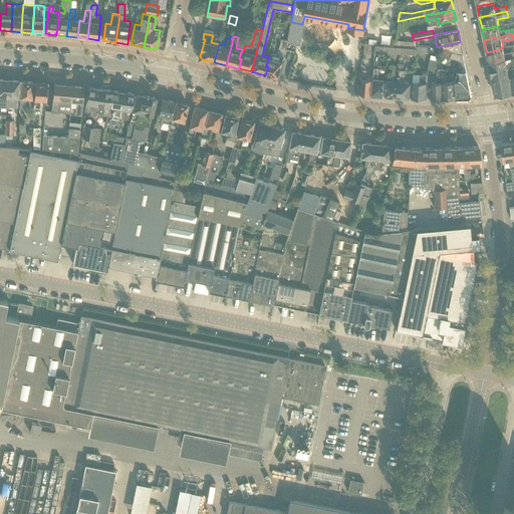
[(268,66),(265,75),(278,78),(288,40),(282,39),(278,55),(271,53),(270,57),(268,57),(266,66),(268,66)]
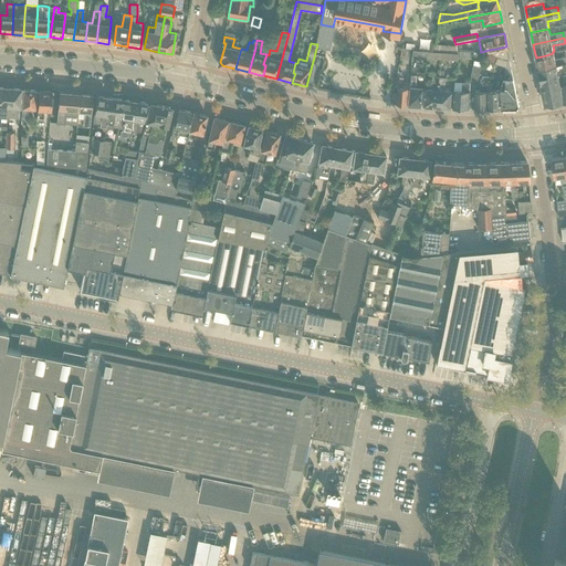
[(489,50),(488,53),(490,54),(498,58),(506,60),(509,60),(509,55),(506,46),(496,49),(489,50)]
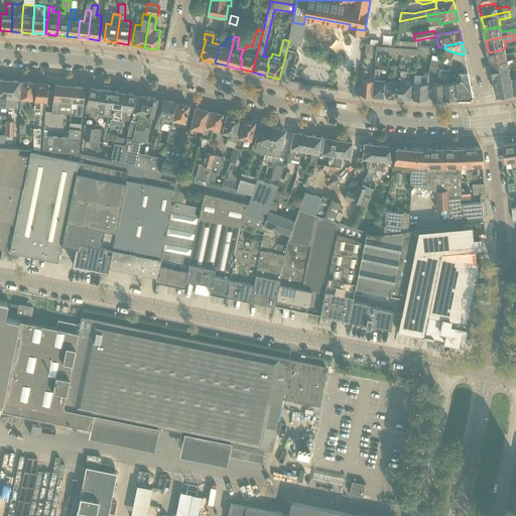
[(498,50),(489,52),(491,62),(505,59),(508,59),(515,56),(515,51),(506,53),(505,48),(504,48),(498,50)]
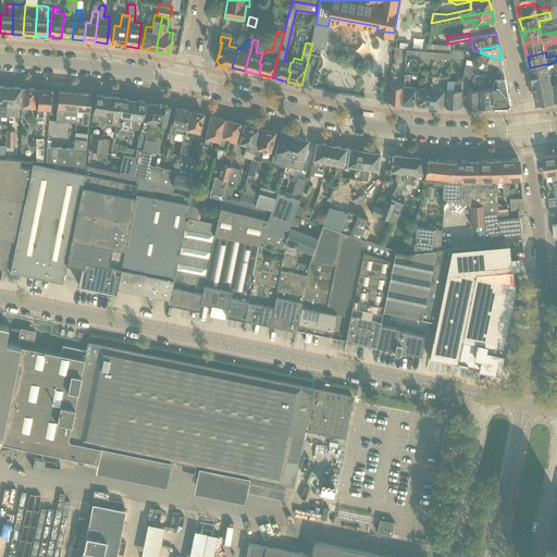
[(497,69),(493,88),(494,107),(508,106),(510,103),(505,76),(500,59),(498,59),(497,69)]
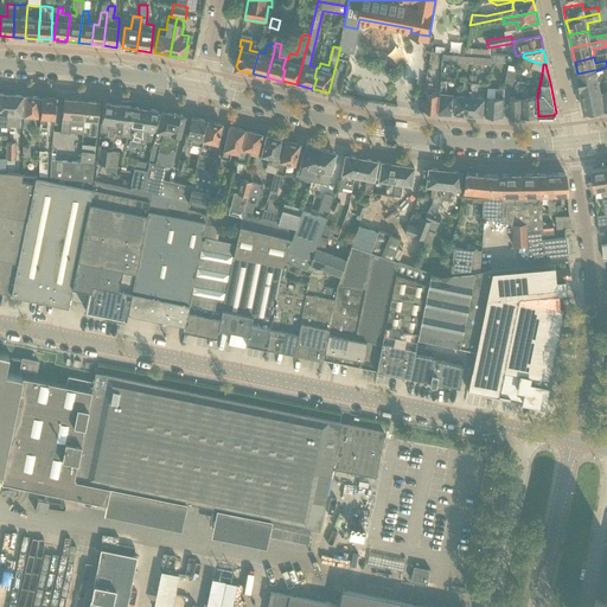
[(594,70),(577,74),(585,113),(604,110),(602,91),(604,91),(605,81),(606,68),(606,66),(598,70),(594,70)]
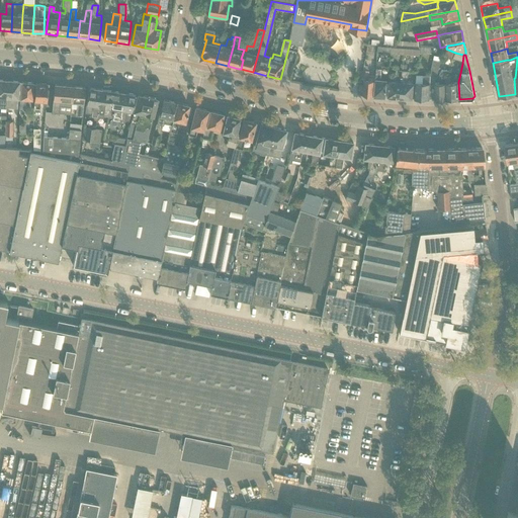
[(433,60),(429,74),(437,75),(439,65),(441,62),(433,60)]
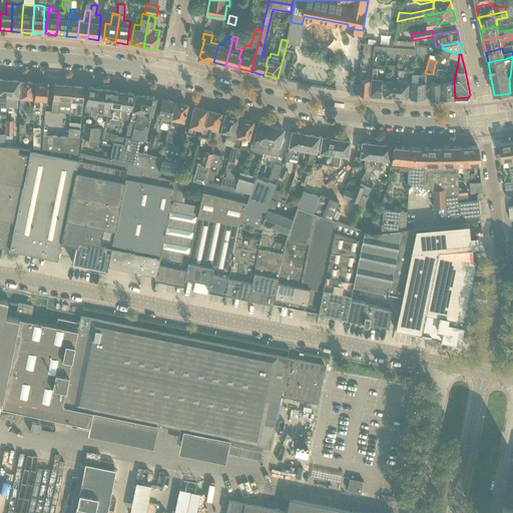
[(372,79),(371,95),(383,96),(384,79),(378,78),(379,68),(373,67),(372,79)]
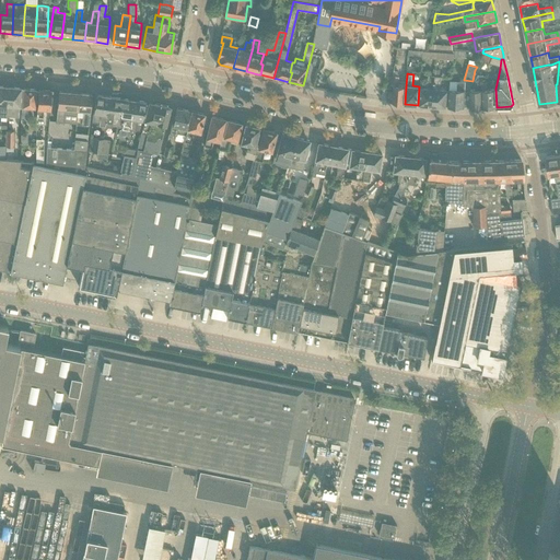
[(388,102),(405,104),(406,86),(397,86),(399,77),(397,77),(393,76),(388,102)]
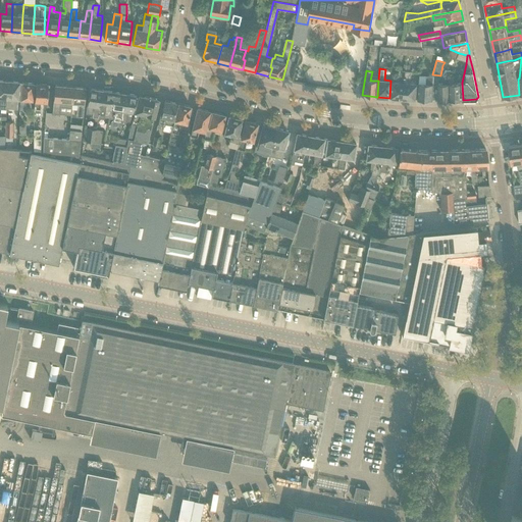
[(392,98),(403,99),(406,71),(399,70),(399,82),(393,82),(392,98)]
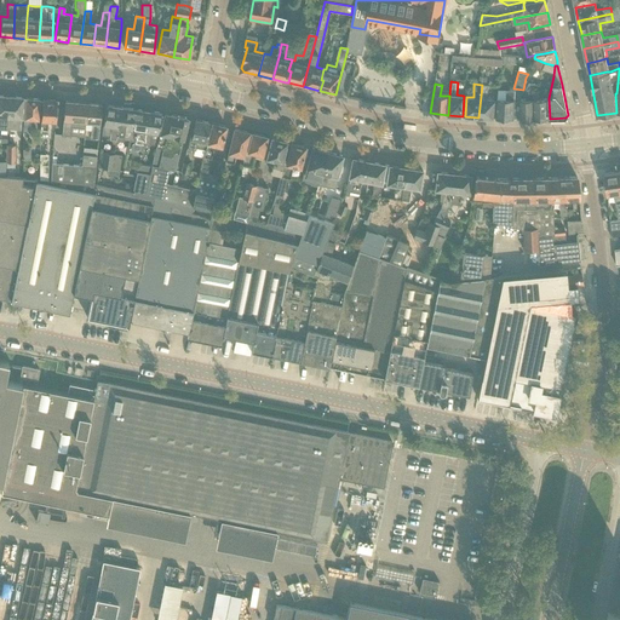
[(482,85),(478,118),(493,119),(495,98),(488,98),(488,85),(482,85)]
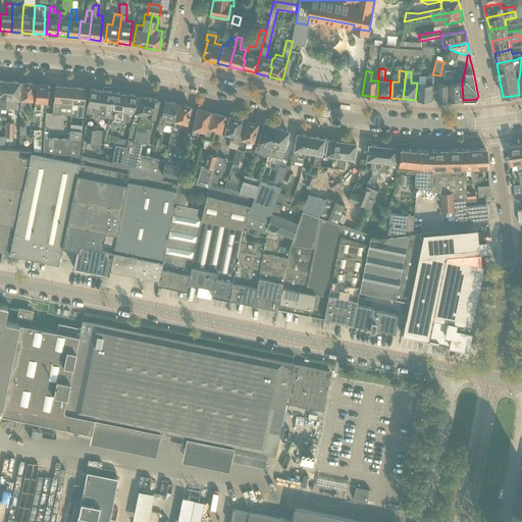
[(450,101),(449,76),(451,71),(446,71),(444,77),(444,84),(437,84),(438,101),(450,101)]
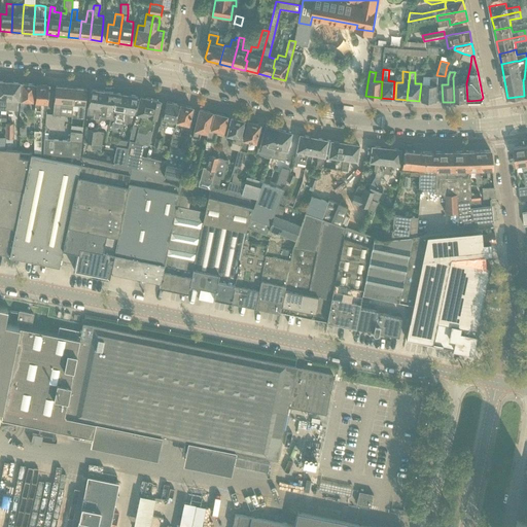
[(422,101),(436,102),(437,77),(430,77),(430,85),(423,84),(422,101)]
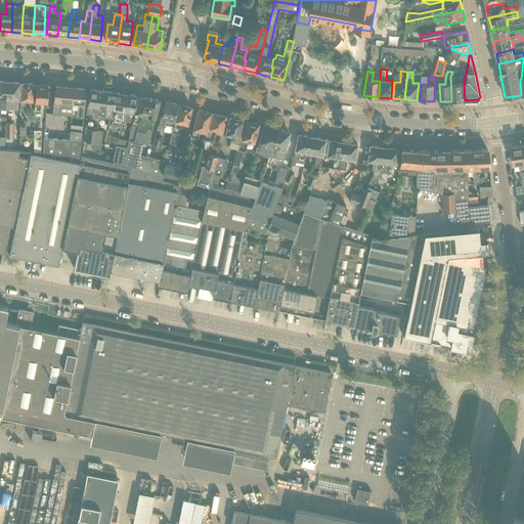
[(455,77),(450,77),(451,101),(465,100),(464,83),(455,83),(455,77)]
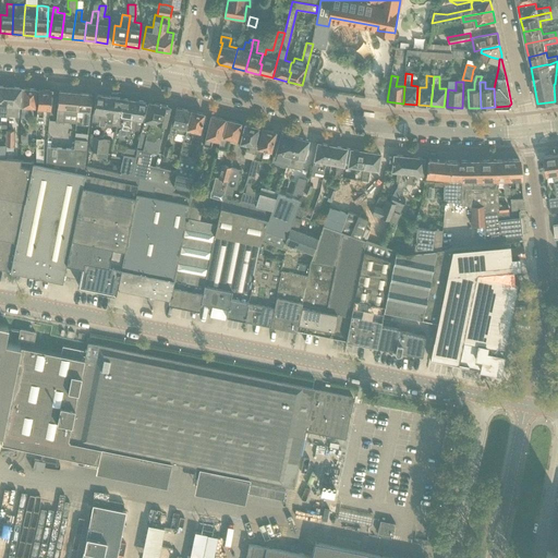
[(9,87),(7,116),(15,117),(19,117),(20,106),(20,99),(21,88),(9,87)]
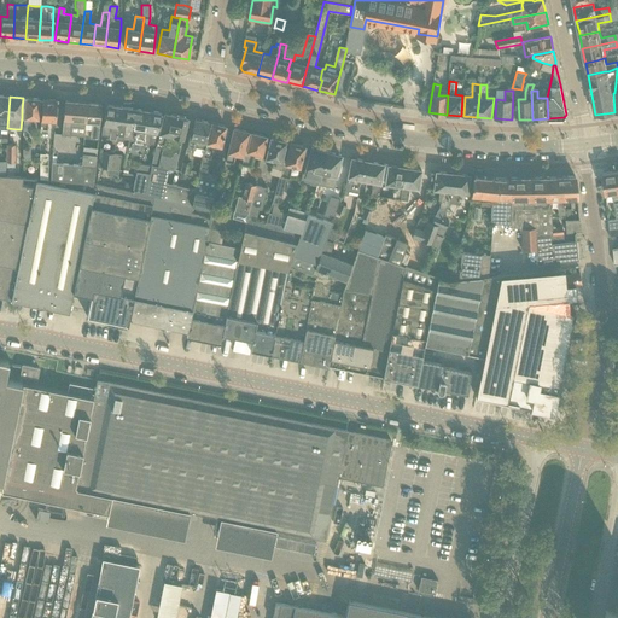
[(40,99),(25,98),(23,132),(30,132),(31,118),(39,120),(40,99)]
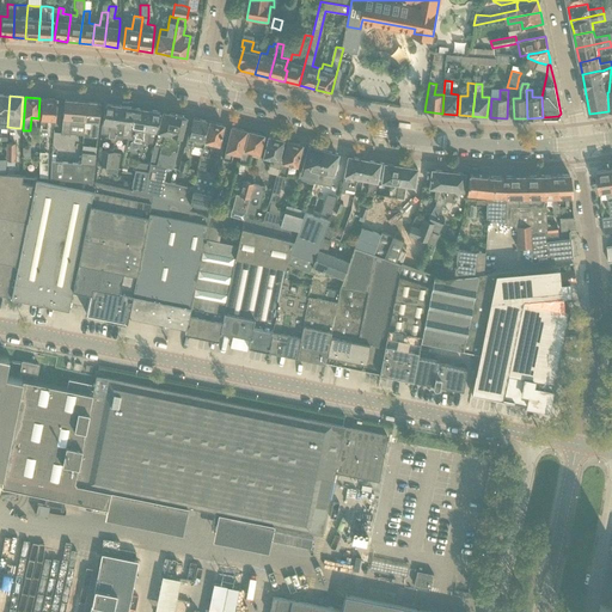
[(56,99),(42,98),(40,128),(47,128),(48,120),(55,120),(56,99)]
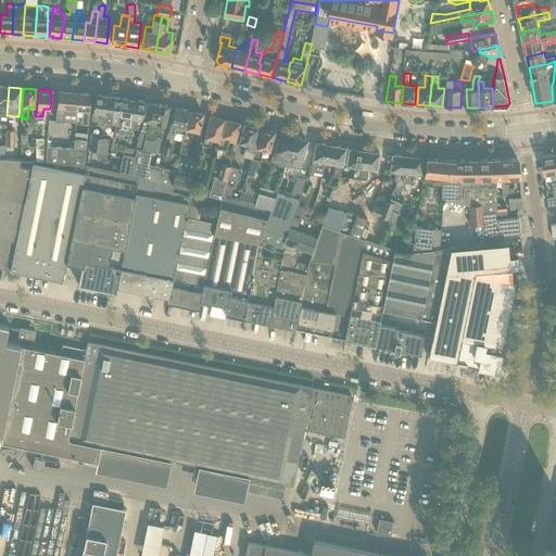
[(59,90),(55,121),(63,122),(76,123),(76,114),(77,109),(78,92),(59,90)]
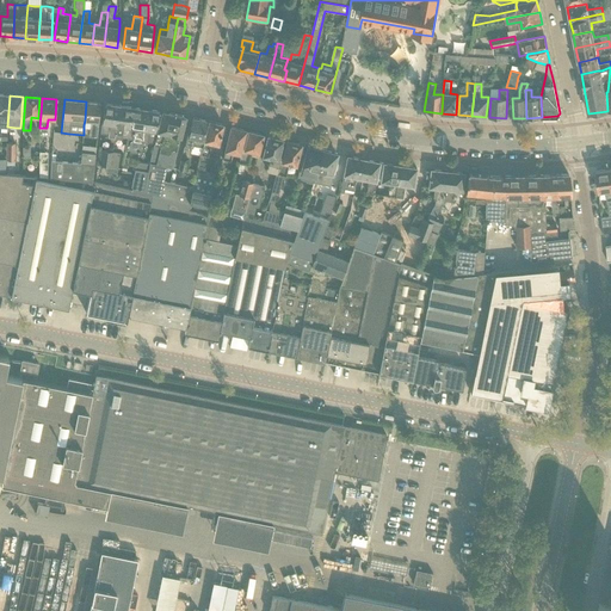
[(86,102),(85,119),(86,119),(92,121),(91,129),(90,129),(90,136),(98,137),(98,133),(99,121),(98,119),(99,102),(87,102),(86,102)]
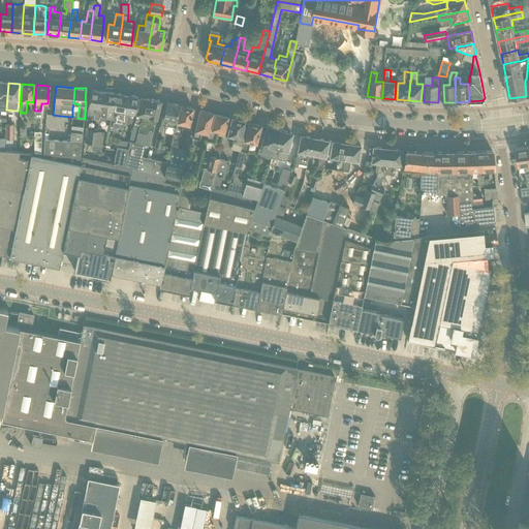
[(88,106),(87,115),(94,116),(94,119),(98,119),(103,91),(91,89),(89,99),(88,106)]
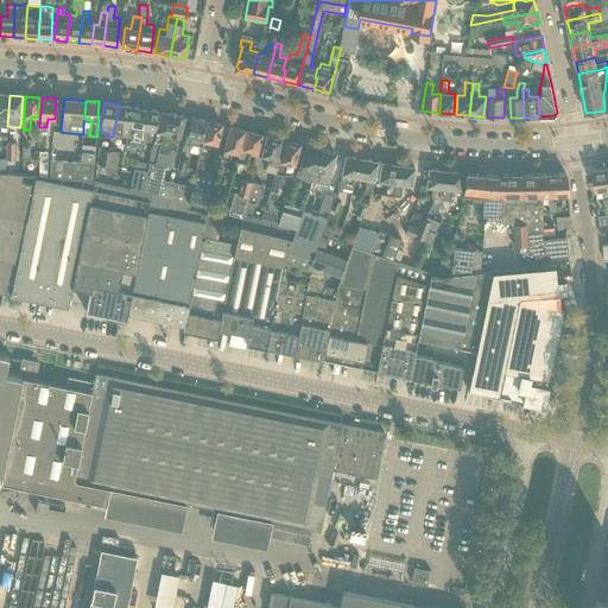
[(119,105),(113,137),(120,138),(121,137),(121,135),(127,137),(128,127),(128,126),(132,107),(119,105)]
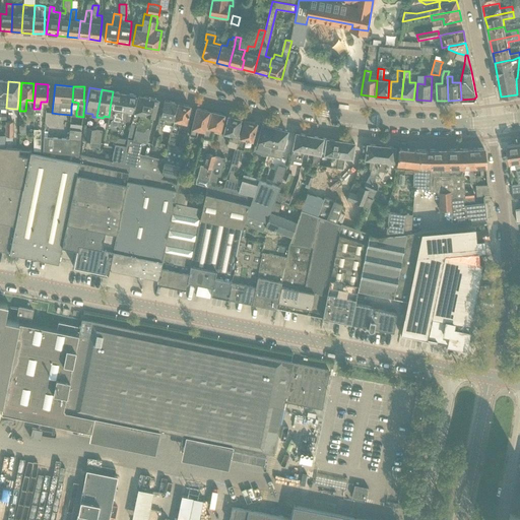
[(110,109),(109,117),(115,118),(113,119),(111,121),(110,127),(112,130),(117,131),(117,129),(118,129),(119,121),(124,92),(113,91),(110,108),(110,109)]
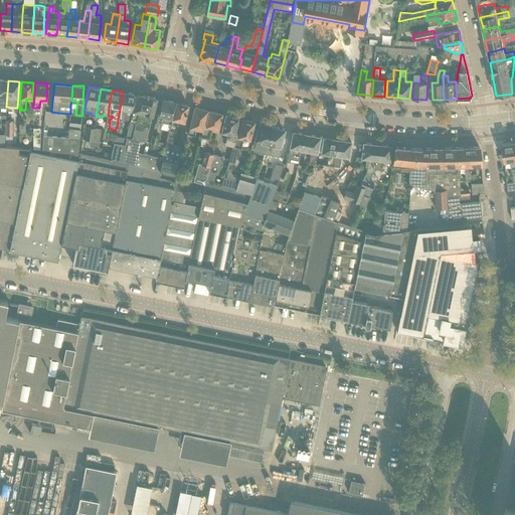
[(123,92),(118,120),(124,121),(126,110),(131,111),(135,94),(123,92)]
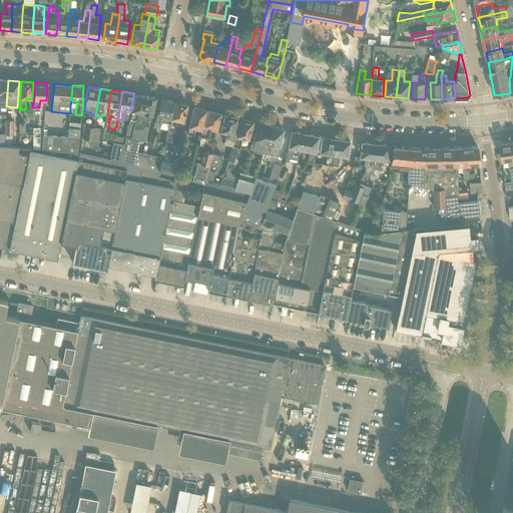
[(124,143),(120,161),(127,162),(131,163),(134,164),(137,151),(139,140),(145,141),(151,115),(152,115),(153,109),(156,100),(154,97),(136,94),(134,103),(132,110),(128,128),(125,137),(124,143)]
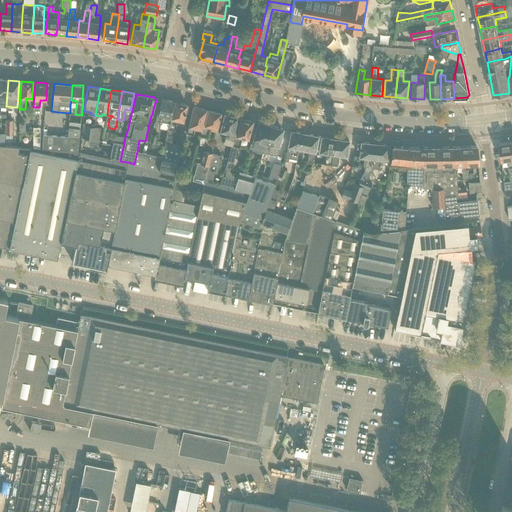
[(154,121),(169,124),(171,118),(169,117),(173,101),(161,98),(158,111),(157,111),(154,121)]
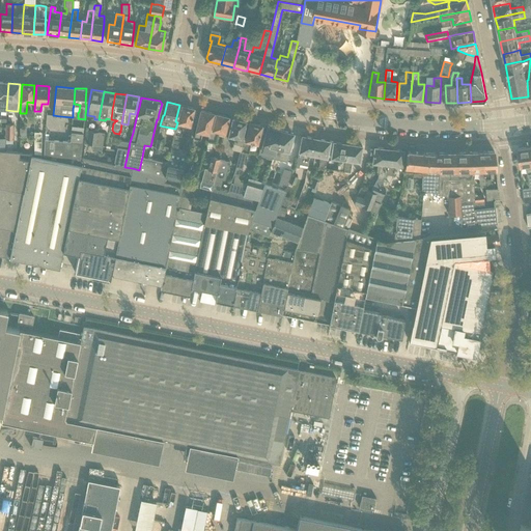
[(177,122),(175,129),(174,134),(180,136),(184,124),(190,127),(194,109),(182,106),(177,122)]
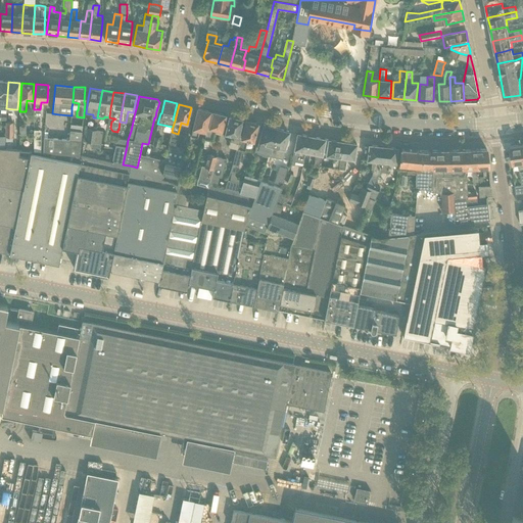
[(198,132),(205,133),(206,129),(210,111),(197,108),(190,136),(197,138),(198,132)]
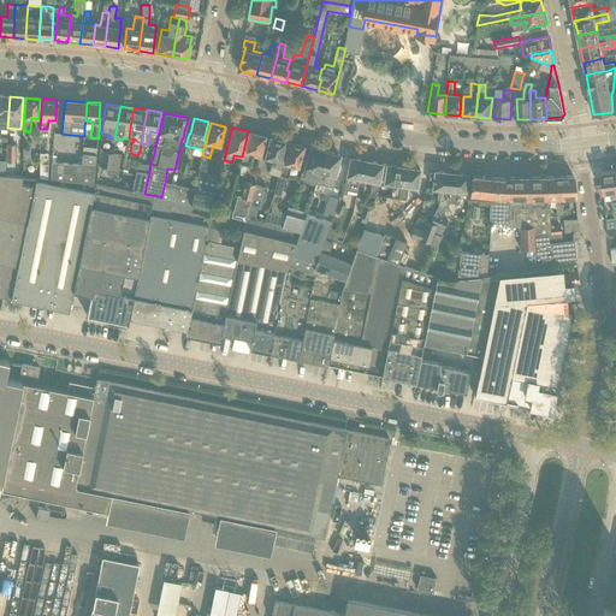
[(242,157),(241,163),(250,165),(253,157),(260,158),(260,155),(262,148),(265,136),(250,132),(246,152),(243,152),(242,157)]
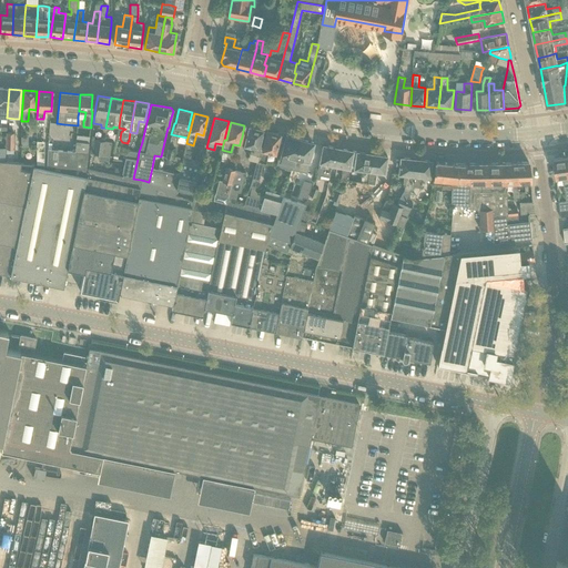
[(247,159),(256,161),(260,150),(257,149),(262,130),(249,127),(244,145),(251,148),(247,159)]
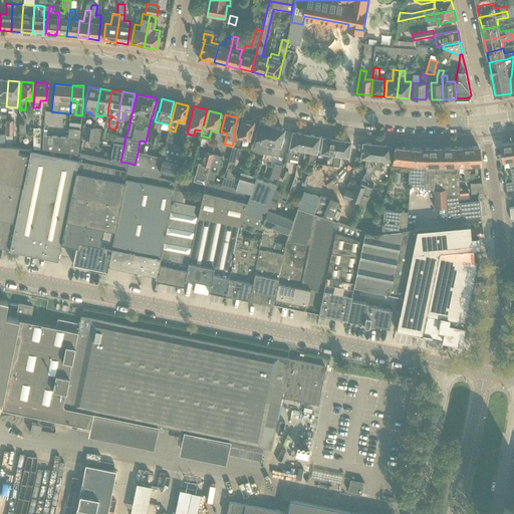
[(227,164),(223,177),(225,177),(227,170),(230,172),(234,165),(238,150),(240,150),(240,148),(243,138),(248,140),(251,132),(253,121),(241,118),(237,136),(235,136),(233,143),(232,146),(232,148),(227,164)]
